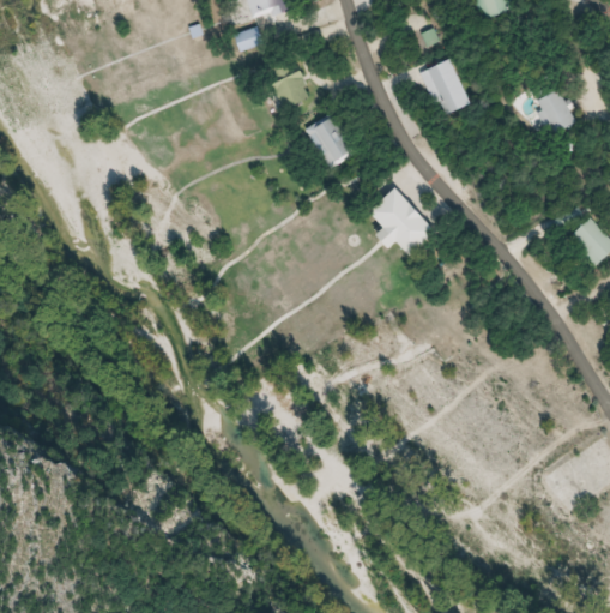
[(243,0),(248,18),(285,10),(283,0),(243,0)]
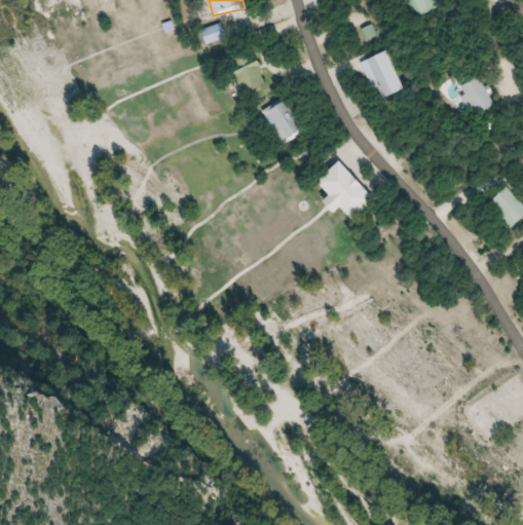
[(407,0),(415,17),(443,4),(441,0),(407,0)]
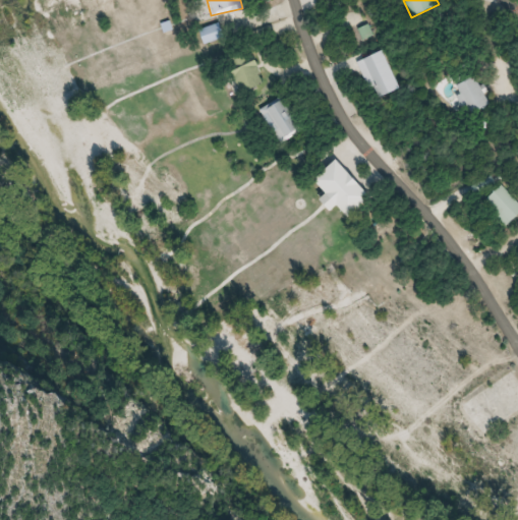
[(265,82),(248,47),(225,57),(241,94),(265,82)]
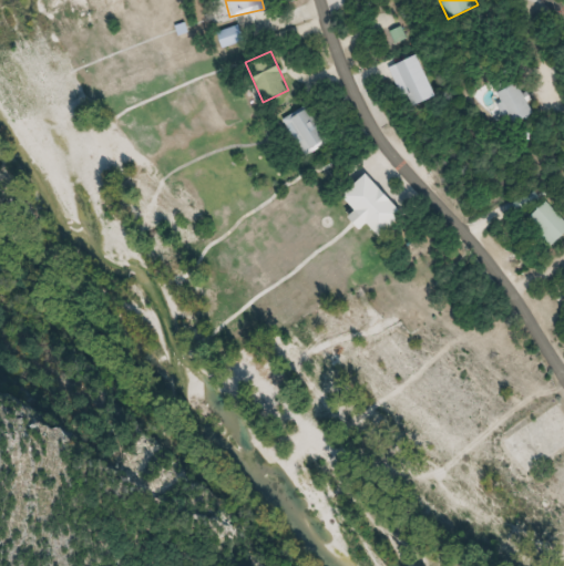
[(437,95),(418,53),(388,67),(407,110),(437,95)]
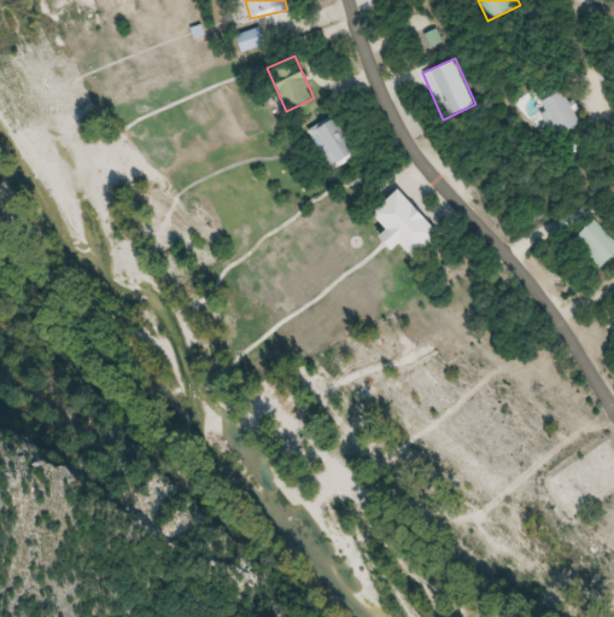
[(580,121),(559,87),(533,103),(555,137),(580,121)]
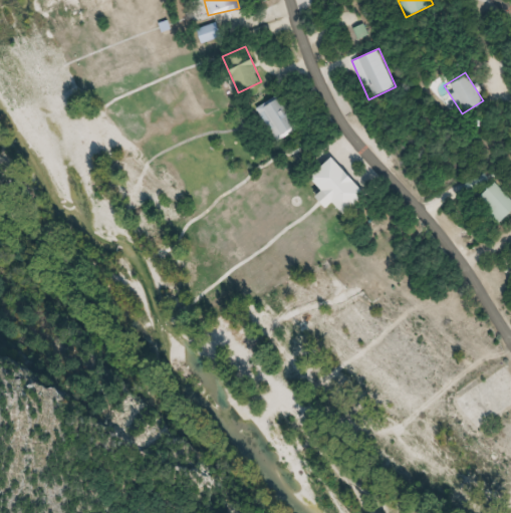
[(278,94),(256,105),(273,141),(295,130),(278,94)]
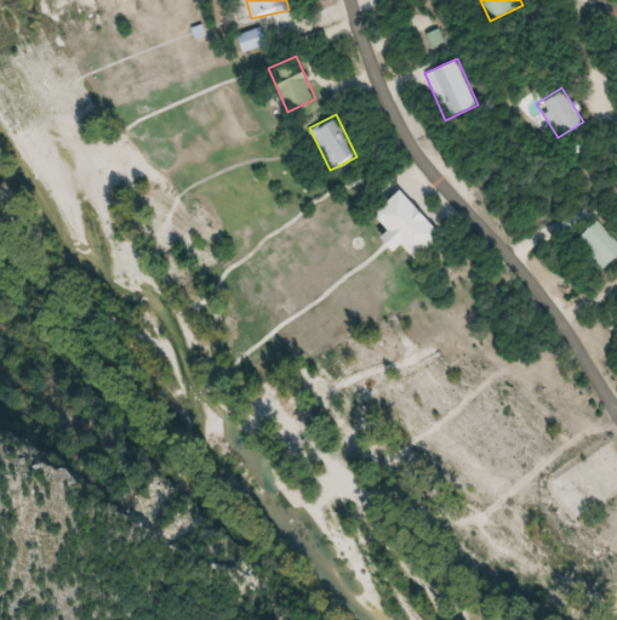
[(445,232),(403,189),(377,214),(393,228),(386,235),(399,249),(406,243),(420,257),(445,232)]
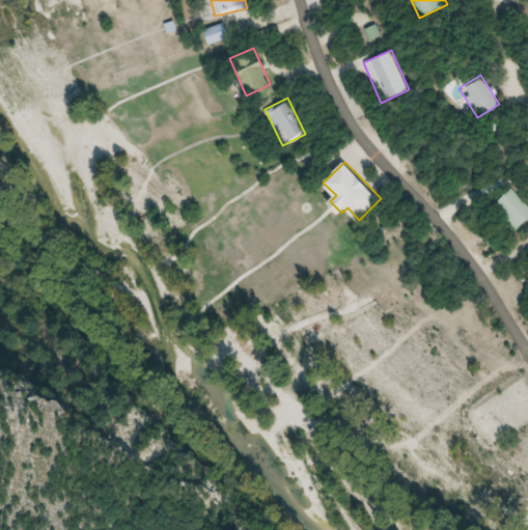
[(527,217),(527,207),(509,189),(492,206),(515,230),(527,217)]
